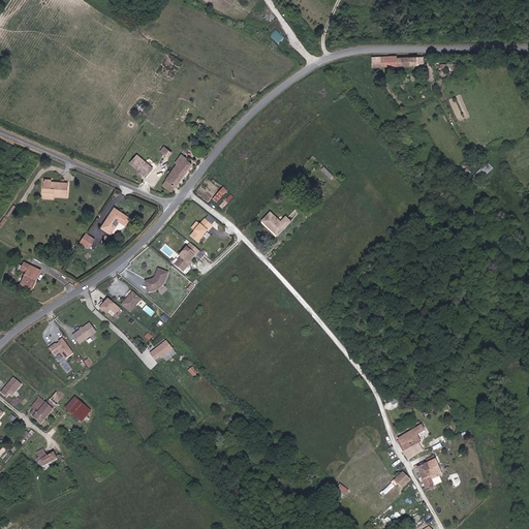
[(270,36),(280,43),(286,36),(276,28),(270,36)]
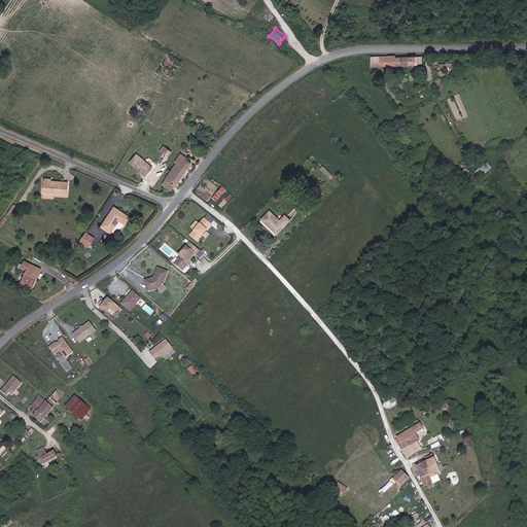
[(423,64),(422,56),(396,58),(396,56),(372,57),(372,66),(423,64)]
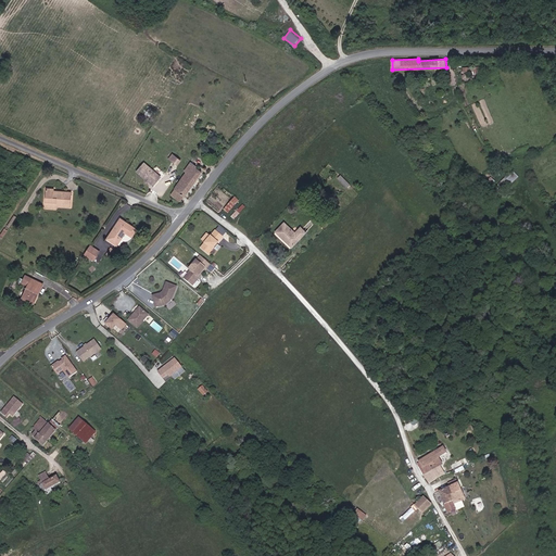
[(151,116),(153,112),(149,109),(143,115),(149,119),(151,116)]
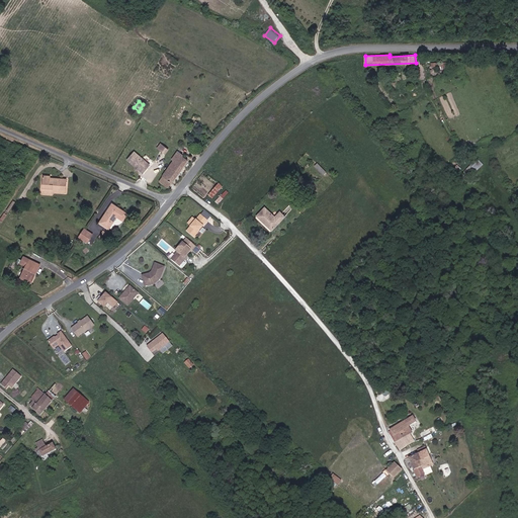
[(166,154),(170,149),(161,142),(157,147),(166,154)]
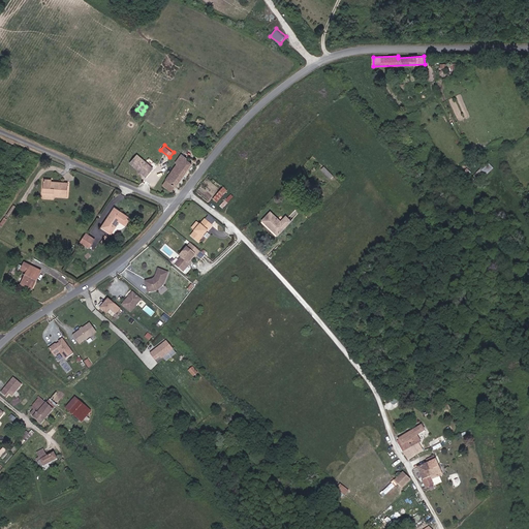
[(172,192),(179,183),(174,179),(186,160),(187,159),(185,158),(181,155),(176,162),(178,163),(162,185),(172,192)]
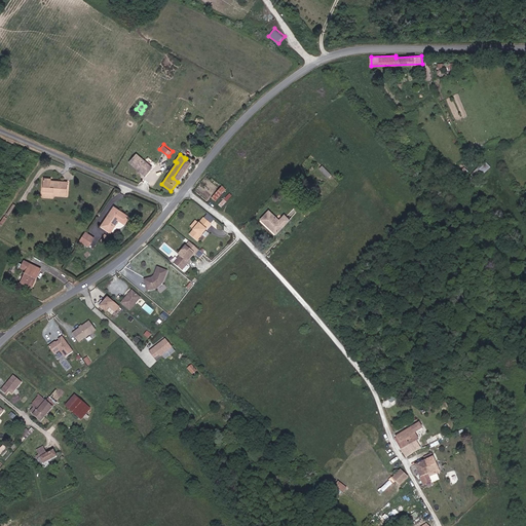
[(145,176),(152,167),(136,155),(129,162),(138,170),(142,173),(145,176)]
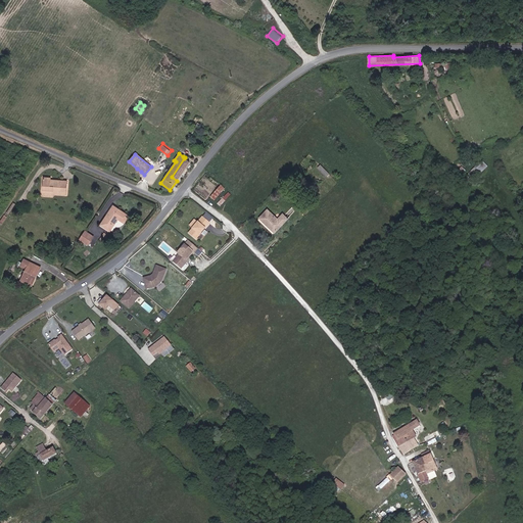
[(177,181),(190,162),(184,158),(172,177),(177,181)]
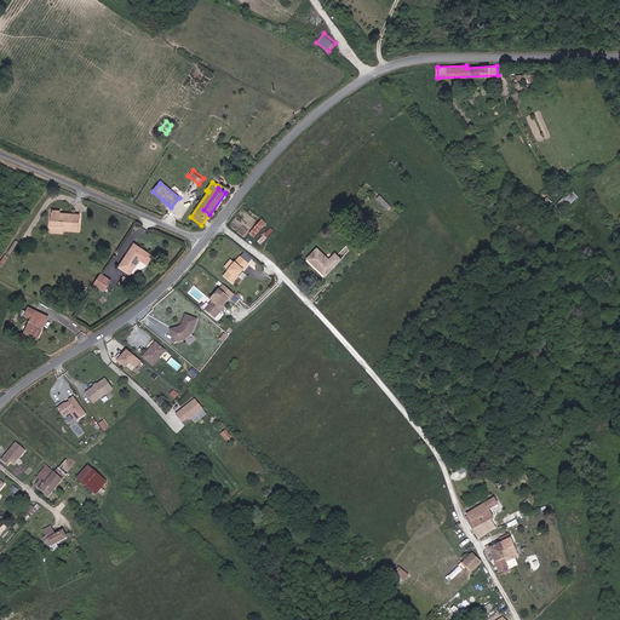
[(570,205),(579,197),(572,190),(566,196),(558,204),(563,207),(568,202),(570,205)]
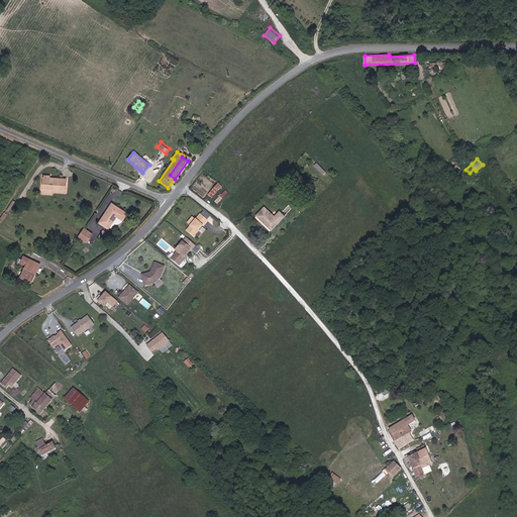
[(325,173),(316,164),(314,166),(323,175),(325,173)]
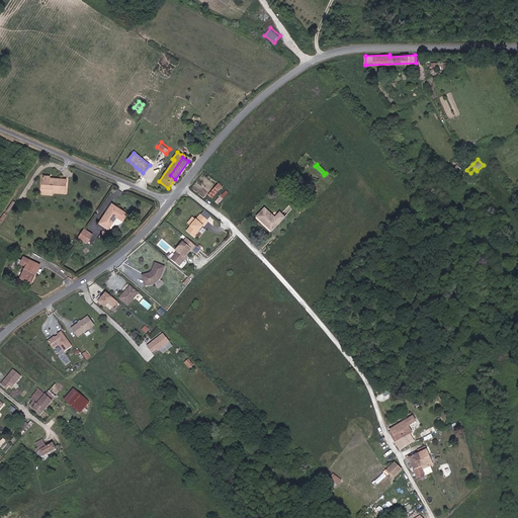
[(452,179),(461,169),(457,165),(448,175),(452,179)]
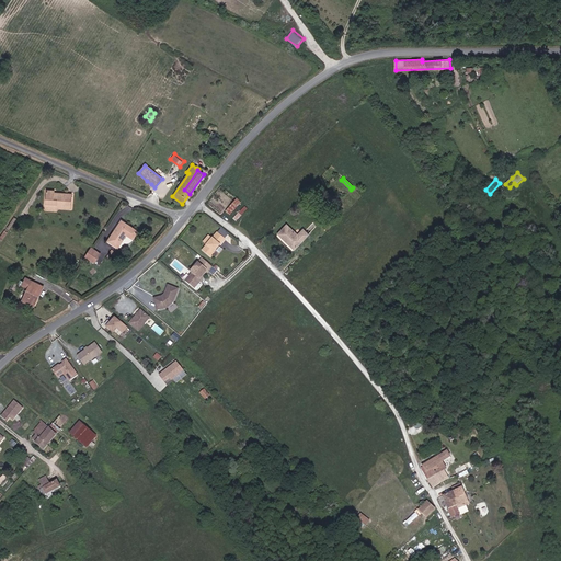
[(70,208),(72,194),(54,193),(54,191),(47,191),(46,204),(57,205),(57,207),(70,208)]
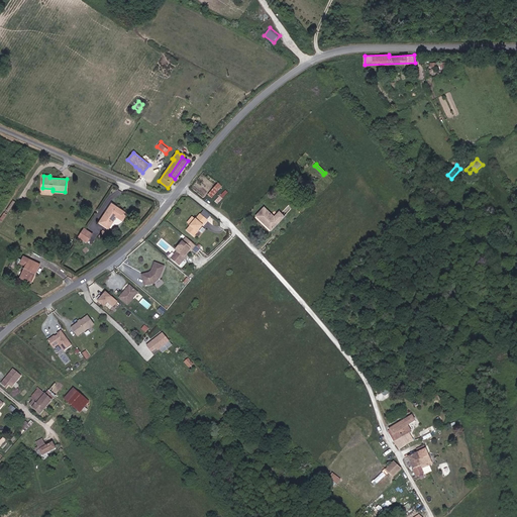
[(211,198),(222,186),(218,183),(208,195),(211,198)]
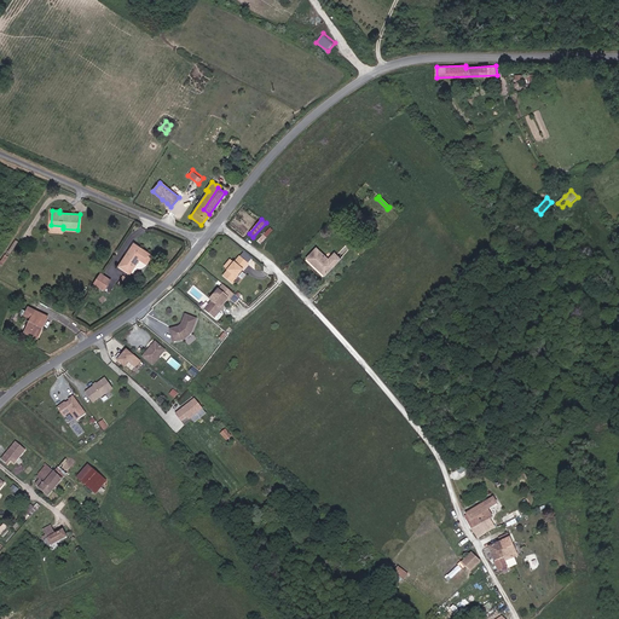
[(260,243),(272,230),(271,227),(258,241),(260,243)]
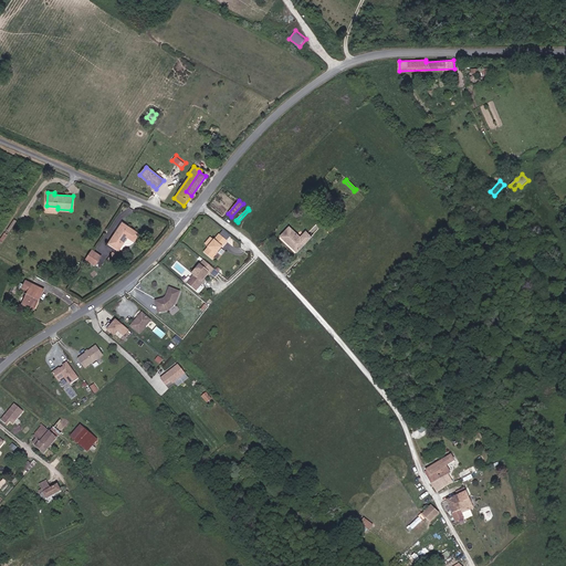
[(119,250),(128,237),(134,241),(139,233),(123,223),(109,243),(119,250)]
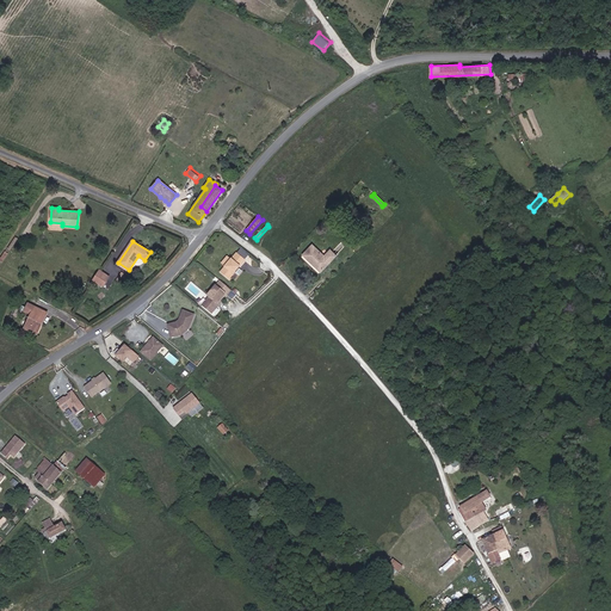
[(321,272),(335,255),(331,251),(325,257),(313,246),(303,255),(321,272)]
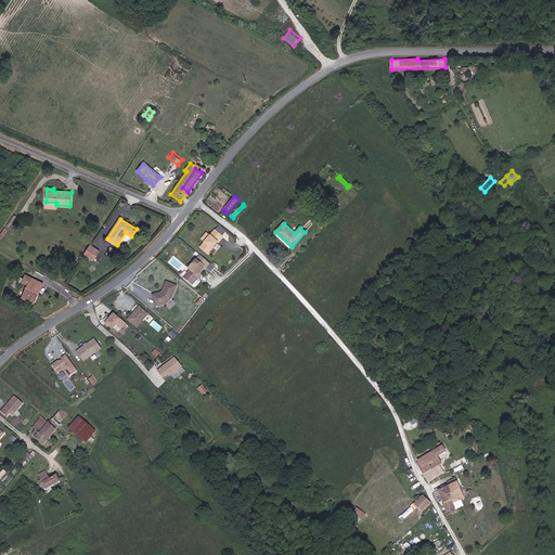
[(208,254),(222,236),(215,231),(201,247),(208,254)]
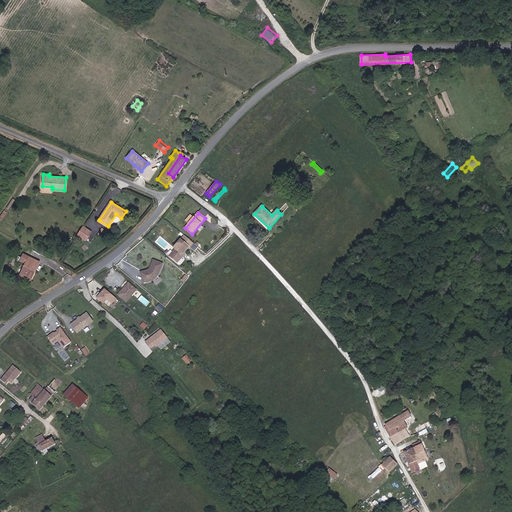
[(86,240),(91,232),(83,226),(78,234),(86,240)]
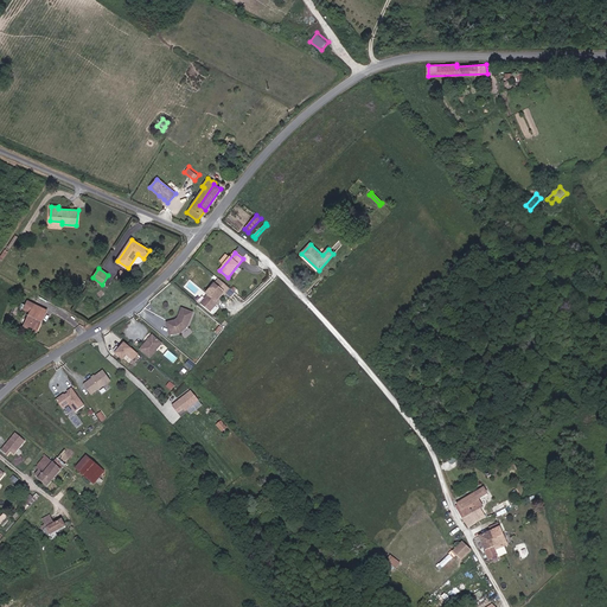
[(216,305),(216,301),(224,292),(215,285),(206,294),(209,295),(202,304),(210,311),(216,305)]
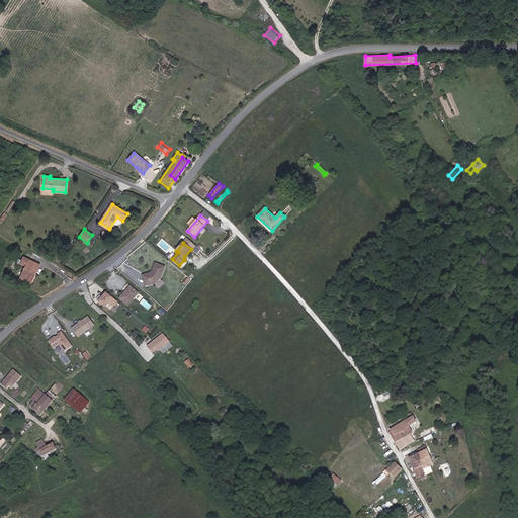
[(25,266),(29,259),(23,257),(22,260),(20,263),(20,264),(25,266)]
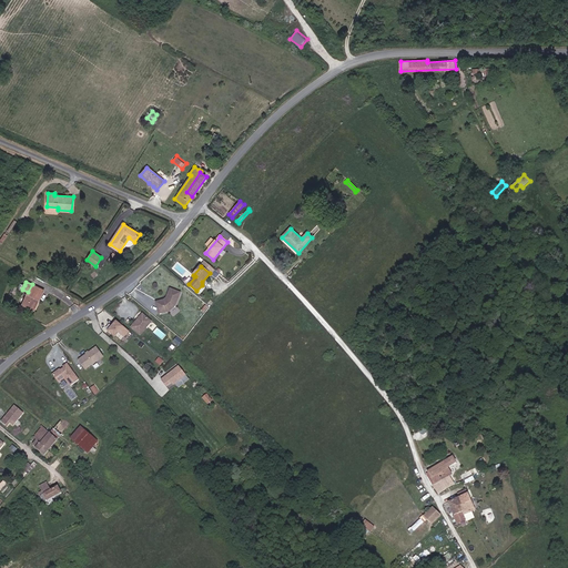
[(39,301),(43,291),(32,284),(28,292),(22,305),(31,310),(37,300),(39,301)]
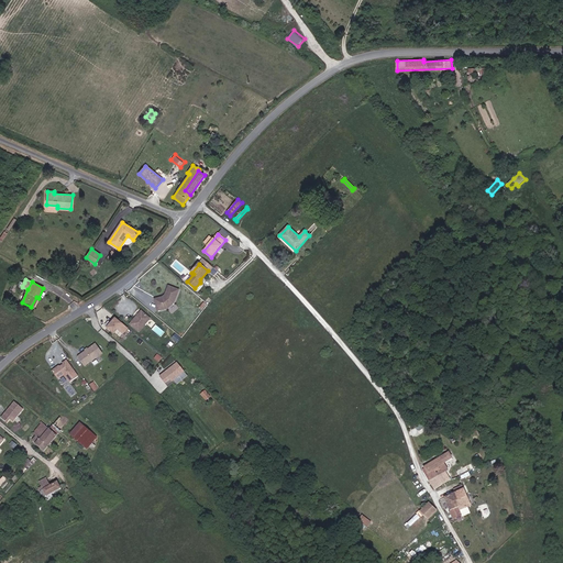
[(174,304),(178,290),(173,288),(172,290),(168,289),(165,296),(163,298),(159,299),(161,302),(156,304),(158,311),(168,308),(174,304)]
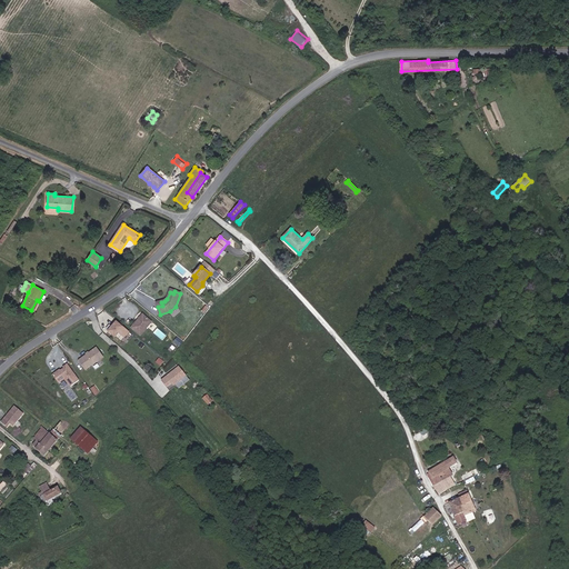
[(140,336),(152,322),(142,315),(131,328),(140,336)]
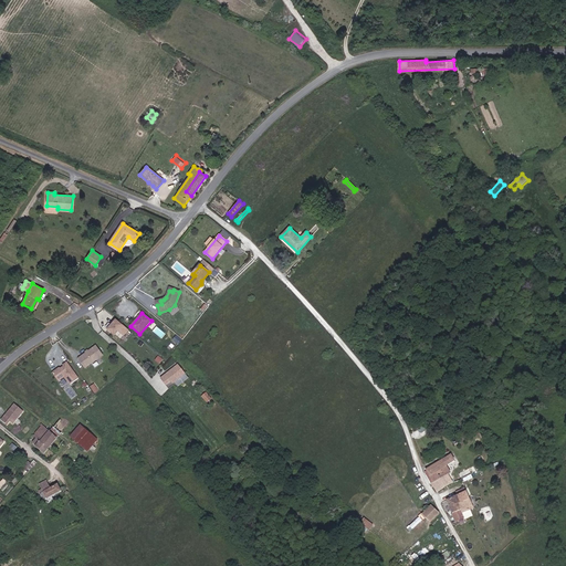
[(128,329),(115,318),(106,328),(114,335),(117,331),(123,336),(128,329)]
